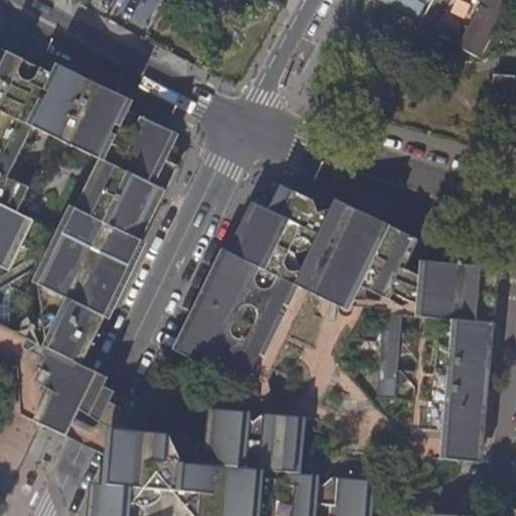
[(381,0),(414,18),(423,0),(381,0)]
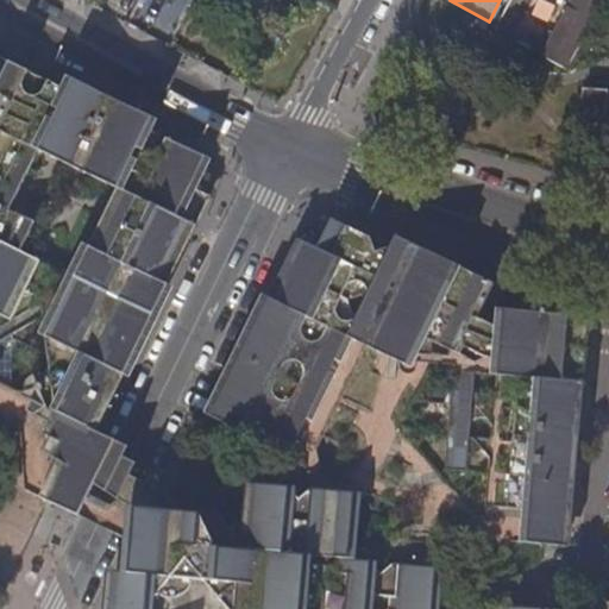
[(538,55),(566,70),(603,0),(572,0),(553,38),(547,36),(538,55)]
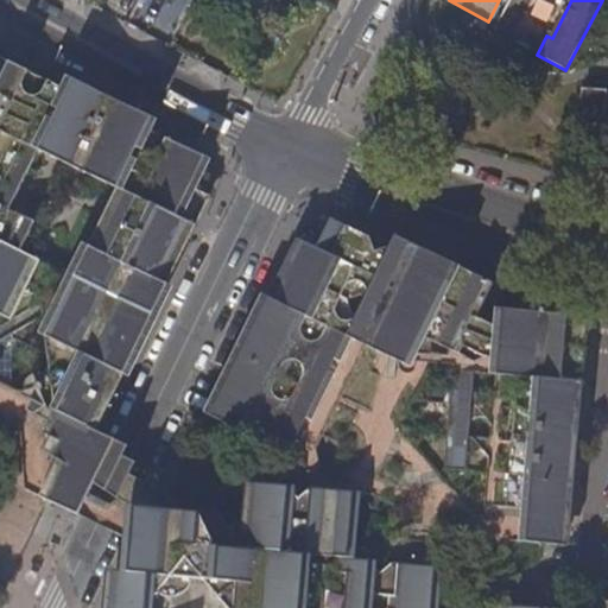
[(184,179),(185,181),(181,191),(189,195),(185,206),(194,209),(209,177),(210,175),(206,152),(145,124),(152,111),(128,101),(73,75),(68,84),(65,88),(55,81),(0,55),(0,92),(18,101),(19,99),(40,109),(43,107),(45,108),(51,120),(57,139),(39,146),(50,181),(61,158),(96,175),(119,185),(77,274),(43,259),(29,289),(62,305),(61,308),(78,316),(89,293),(84,291),(89,280),(87,279),(102,249),(139,268),(140,264),(145,266),(143,270),(160,278),(173,251),(170,253),(166,255),(163,257),(159,257),(154,254),(151,252),(147,245),(137,248),(109,234),(115,221),(114,220),(116,211),(122,207),(124,207),(126,208),(128,209),(137,207),(131,189),(156,139),(192,157),(184,179)]
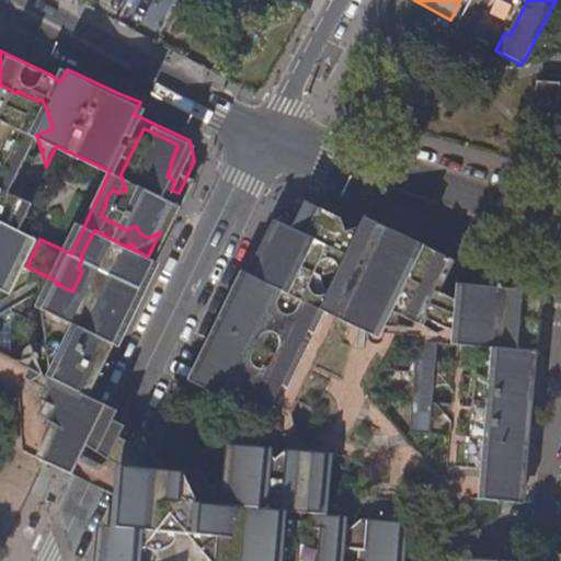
[(538,81),(536,104),(558,106),(560,83),(538,81)]
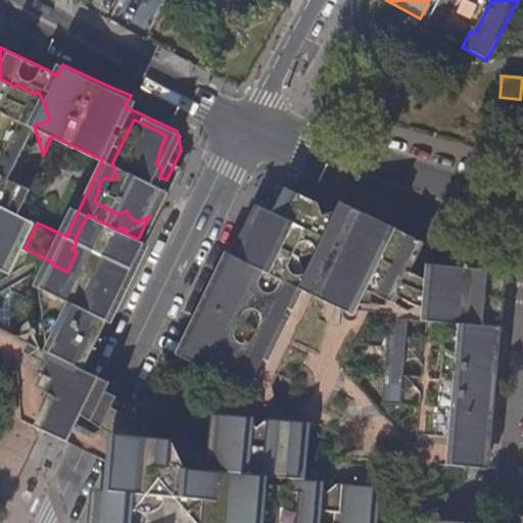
[(0,158),(13,165),(43,155),(34,126),(49,120),(44,103),(39,93),(37,92),(35,94),(16,85),(15,87),(0,79),(0,158)]
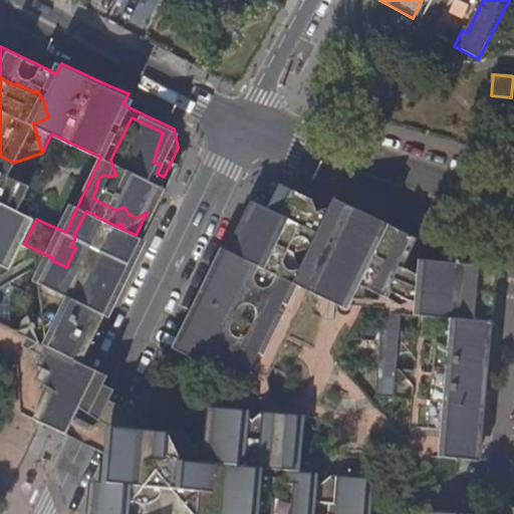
[(147,212),(164,177),(157,174),(160,165),(153,162),(157,153),(156,152),(163,133),(132,117),(110,160),(115,175),(108,177),(106,176),(104,175),(103,175),(98,179),(96,186),(97,187),(92,198),(115,210),(124,207),(127,213),(131,215),(135,217),(138,217),(141,216),(144,214),(147,212)]
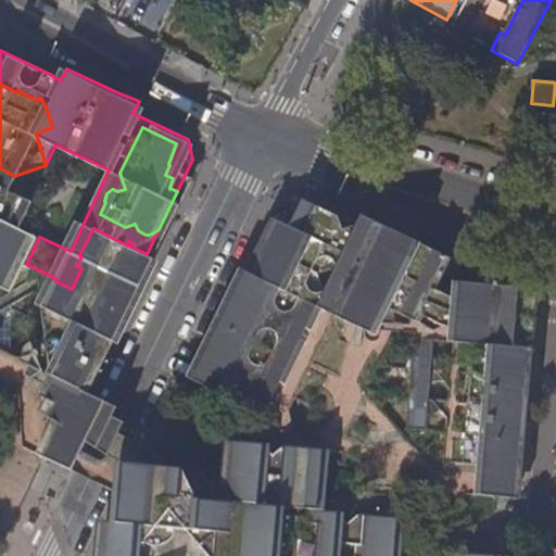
[(0,218),(39,237),(52,210),(29,199),(46,165),(14,176),(0,168),(0,218)]
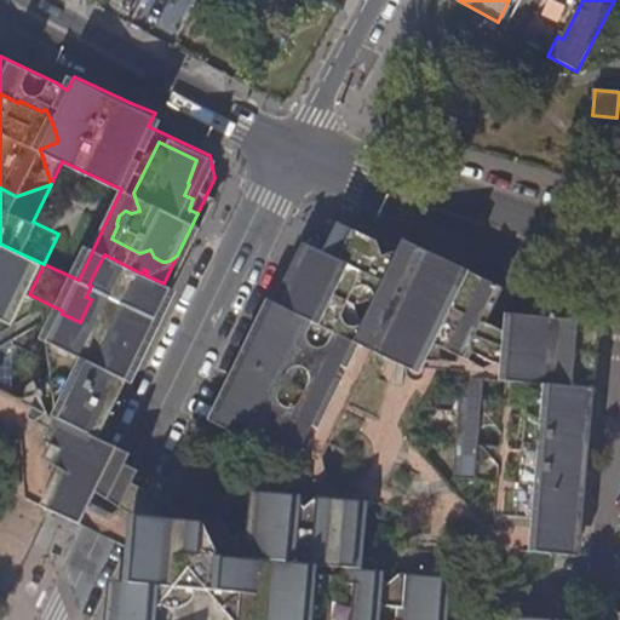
[(268,412),(253,443),(323,478),(357,494),(383,507),(415,523),(414,534),(430,537),(429,544),(493,549),(535,552),(537,534),(551,535),(552,528),(552,522),(583,524),(593,397),(597,342),(586,328),(587,322),(581,322),(566,304),(556,314),(539,294),(524,308),(518,322),(509,320),(511,306),(495,313),(499,305),(355,242),(311,248),(239,399),(268,412)]
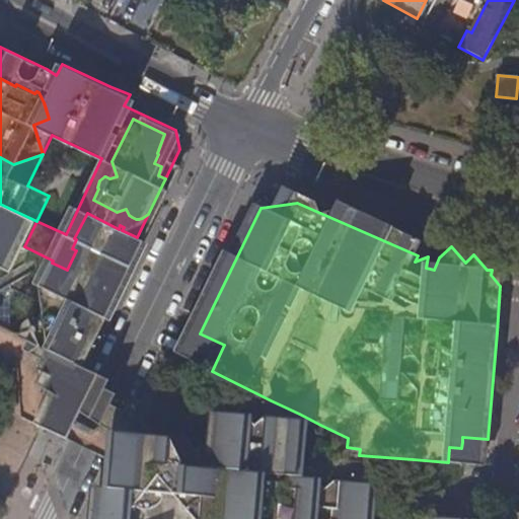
[(21,252),(24,246),(36,221),(0,204),(0,288),(5,291),(21,282),(11,266),(14,257),(18,251),(21,252)]
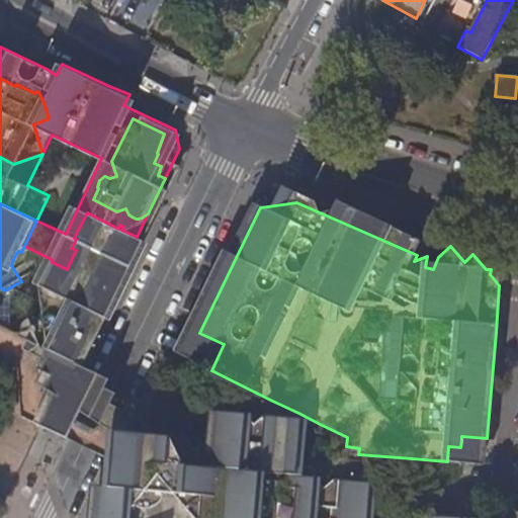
[(58,295),(98,316),(102,308),(137,237),(121,230),(123,227),(119,225),(118,229),(87,212),(74,238),(76,239),(72,248),(76,250),(67,269),(70,270),(58,295)]
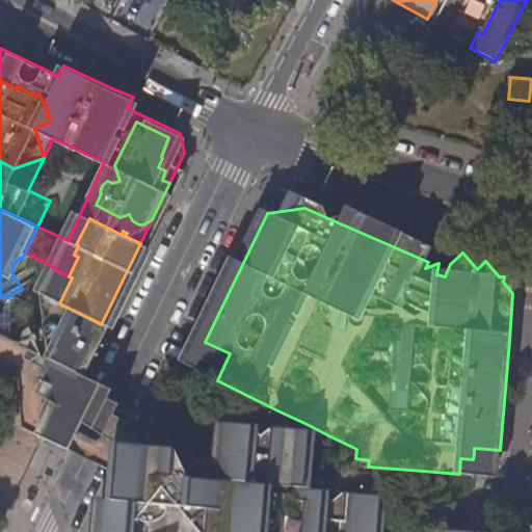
[(28,376),(20,372),(24,429),(53,445),(85,377),(109,328),(101,324),(59,303),(72,277),(69,276),(53,269),(41,295),(40,330),(42,334),(42,339),(41,343),(38,346),(37,355),(38,362),(38,369),(35,373),(28,376)]
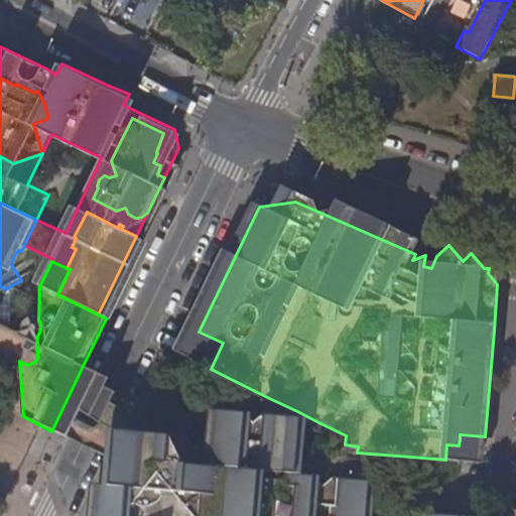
[(0,352),(11,357),(19,361),(27,365),(34,362),(37,358),(37,351),(36,345),(34,338),(37,336),(39,333),(40,329),(39,324),(38,320),(34,315),(29,315),(25,315),(22,316),(16,315),(21,306),(11,302),(2,307),(4,295),(23,284),(21,280),(5,289),(0,286),(0,352)]
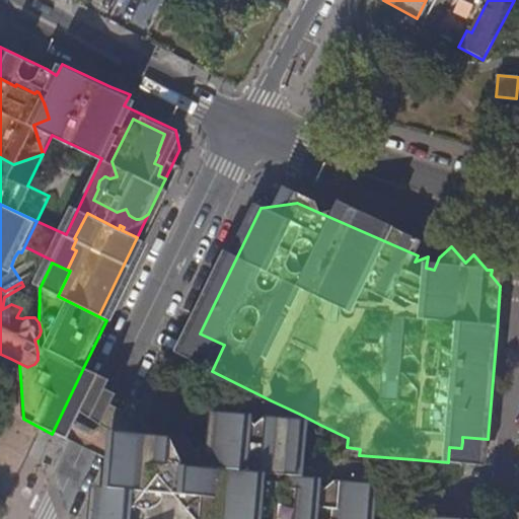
[(87,451),(115,394),(105,390),(109,381),(83,368),(52,434),(87,451)]
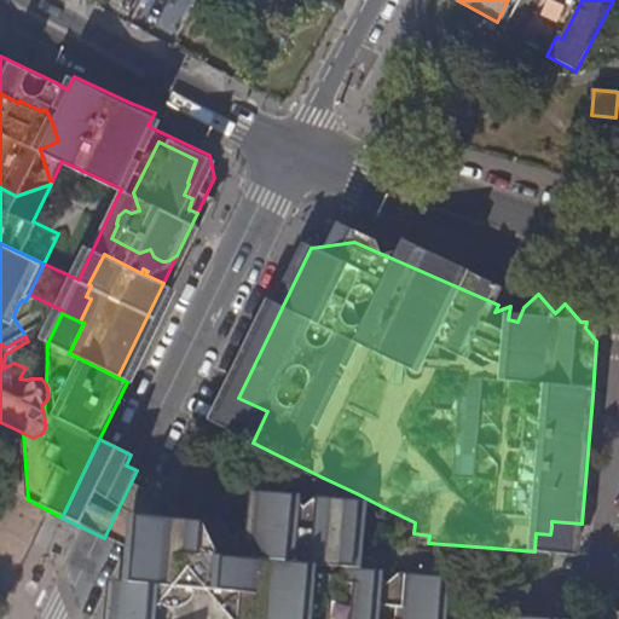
[(139,472),(137,470),(104,538),(115,543),(128,549),(125,582),(109,580),(105,618),(117,618),(173,507),(167,501),(172,492),(137,475),(139,472)]
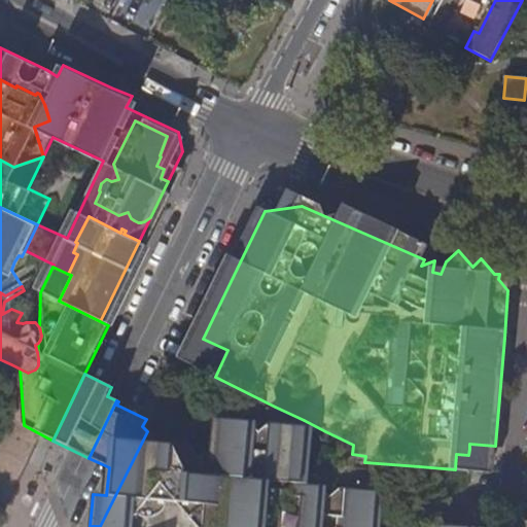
[(275,407),(270,418),(274,421),(278,423),(325,431),(304,420),(275,407)]
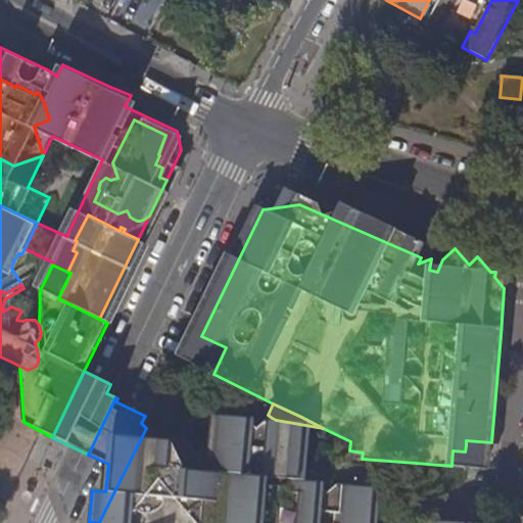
[(207,472),(209,446),(187,444),(175,447),(157,446),(145,450),(143,455),(149,461),(134,466),(139,469),(139,472),(129,472),(129,486),(125,486),(124,489),(126,496),(130,504),(136,509),(145,513),(140,522),(257,522),(263,477),(207,472)]
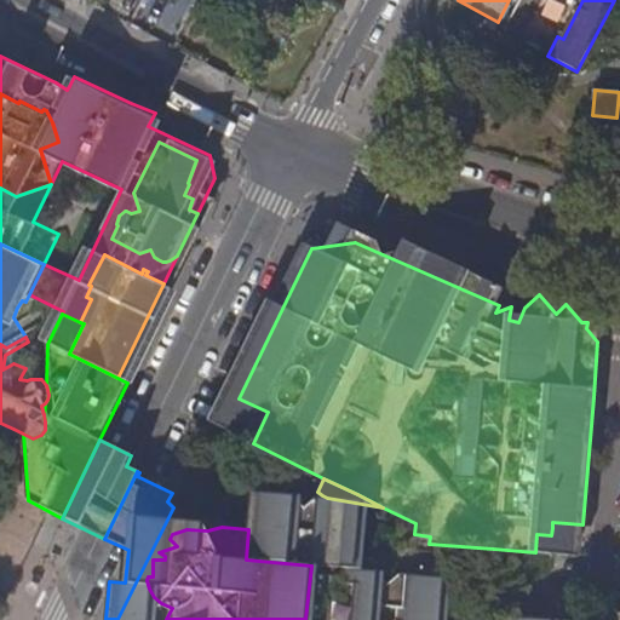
[(252,529),(248,529),(246,560),(311,566),(305,619),(435,619),(437,586),(392,583),(380,593),(367,580),(325,577),(317,537),(277,533),(270,544),(251,530),(252,529)]
